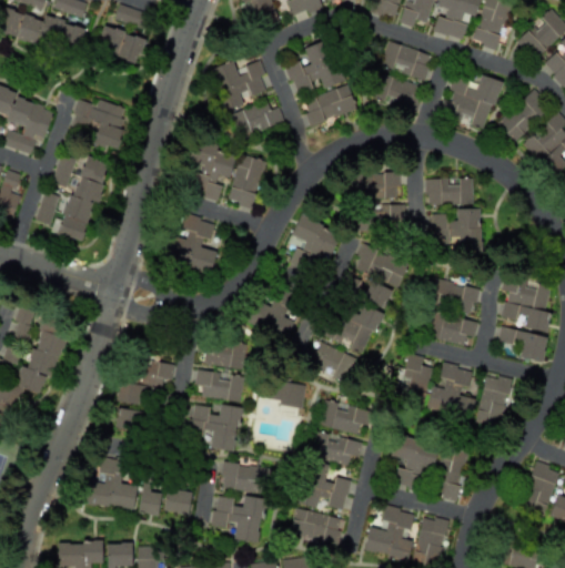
[(46,0),(13,0),(14,0),(43,10),(46,0)]
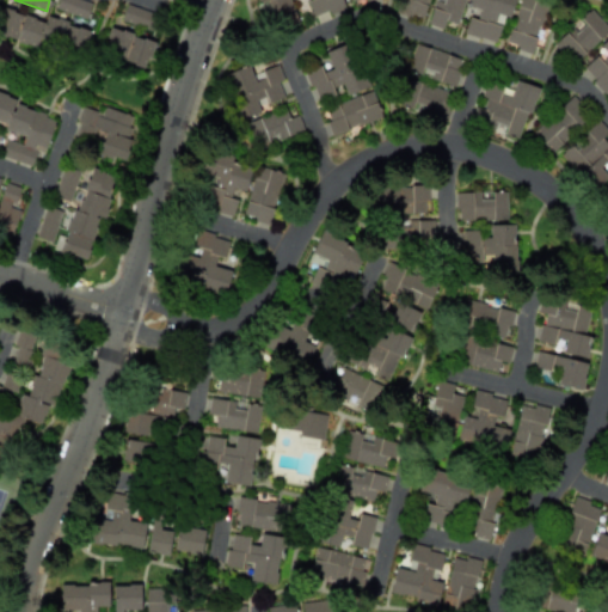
[(60,0),(57,10),(90,19),(96,2),(86,0),(60,0)]
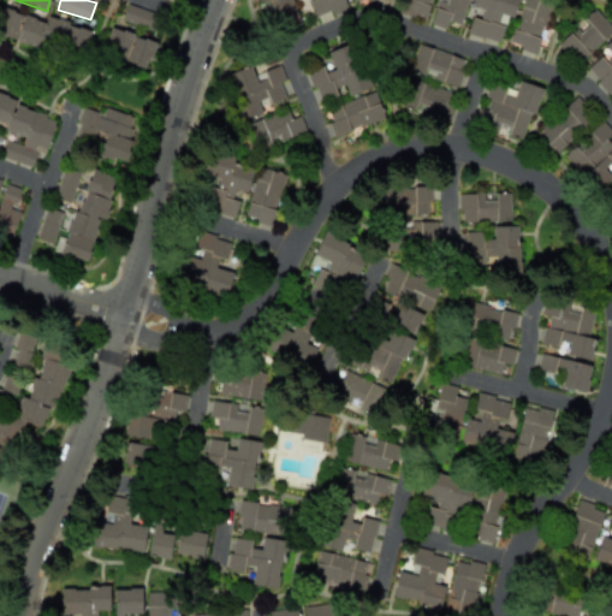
[(303,24),(293,0),(268,0),(280,33),(303,24)]
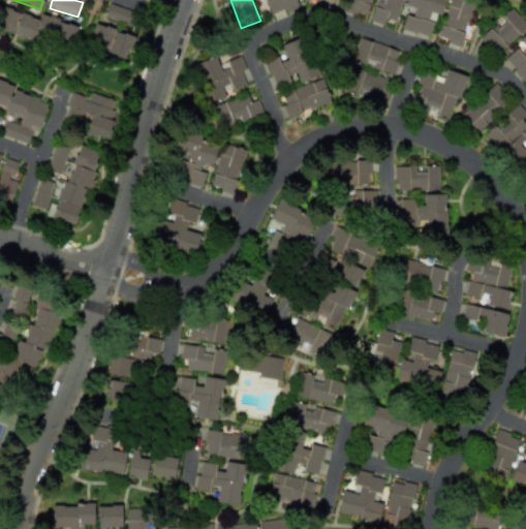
[(269,0),(268,1),(273,16),(301,6),(298,0),(269,0)]
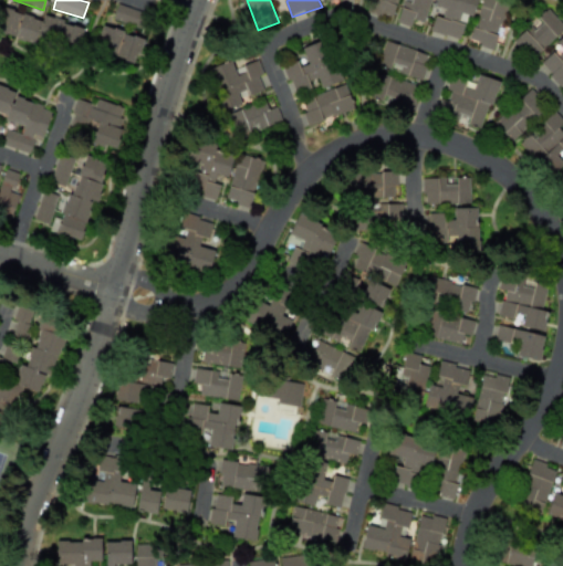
[(394,19),(399,0),(371,0),(367,10),(394,19)]
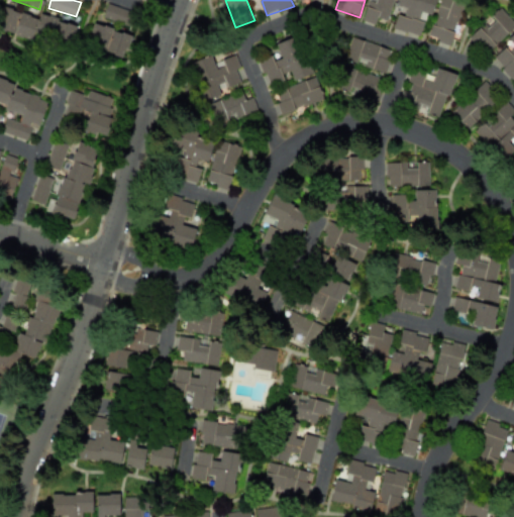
[(392,0),(367,0),(367,22),(392,22),(392,0)]
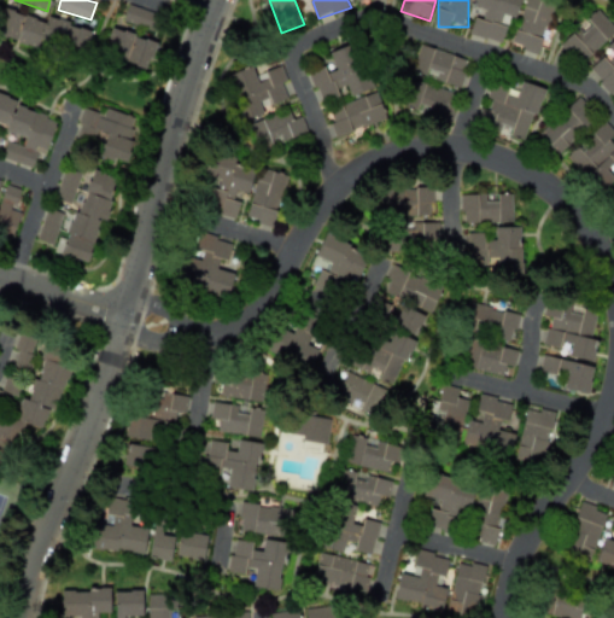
[(479,0),(471,34),(508,45),(520,0),(479,0)]
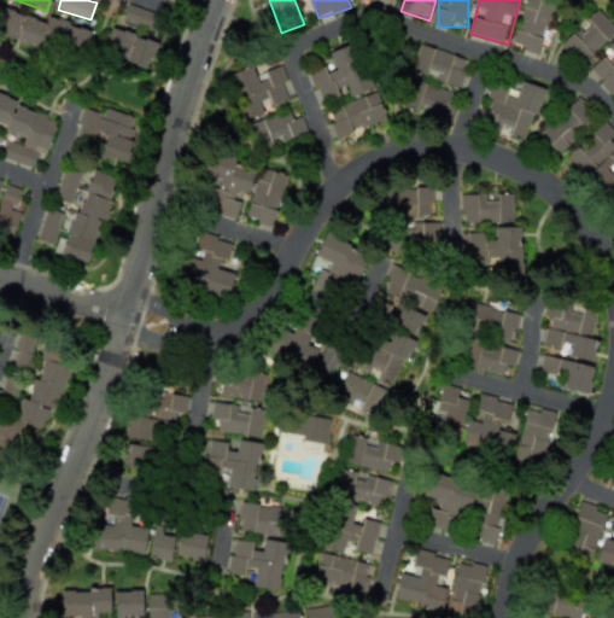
[(159,34),(165,16),(129,4),(123,22),(159,34)]
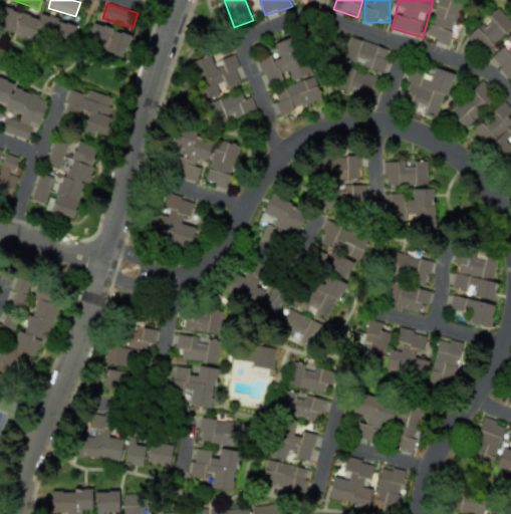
[(0,21),(0,25),(71,46),(77,25),(59,20),(59,18),(40,12),(39,16),(4,6),(0,21)]
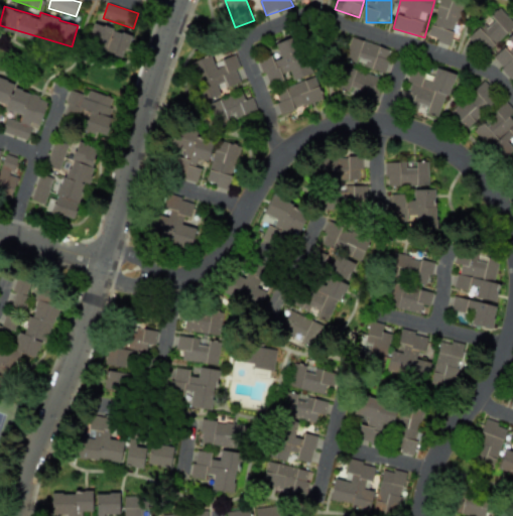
[(512,20),(500,8),(471,36),(487,53),(512,28),(512,20)]
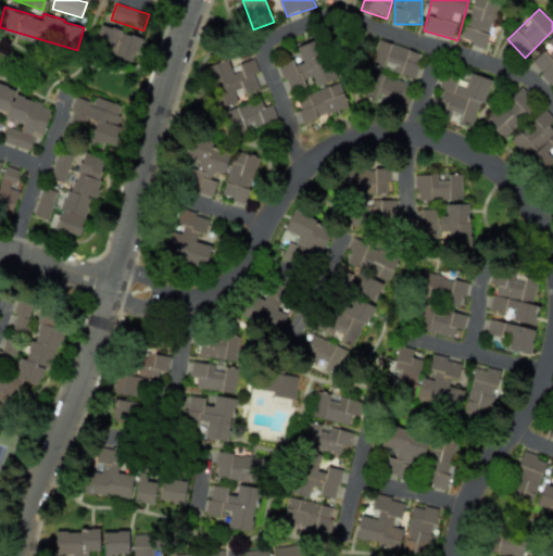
[(136,60),(142,36),(101,25),(95,49),(136,60)]
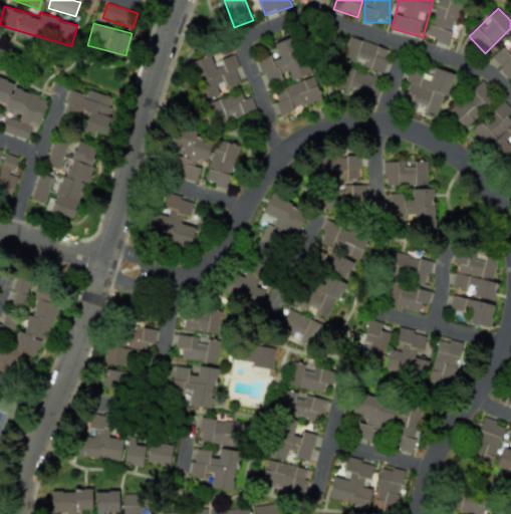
[(508,79),(510,77),(510,33),(503,38),(508,45),(493,55),(508,79)]
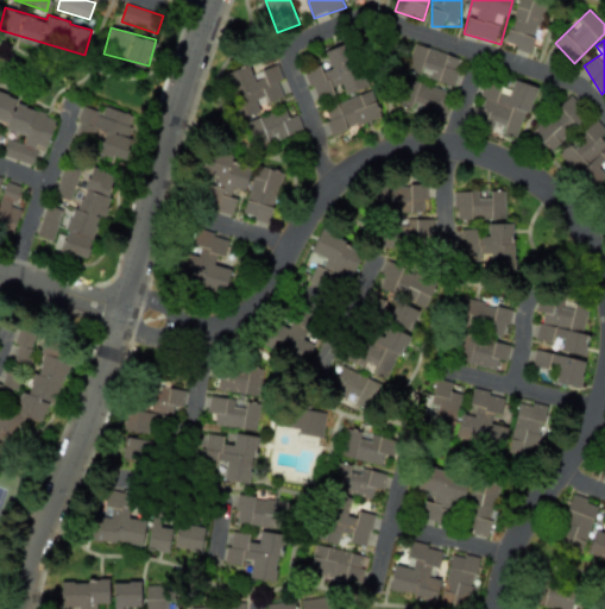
[(408,74),(457,85),(464,56),(415,45),(408,74)]
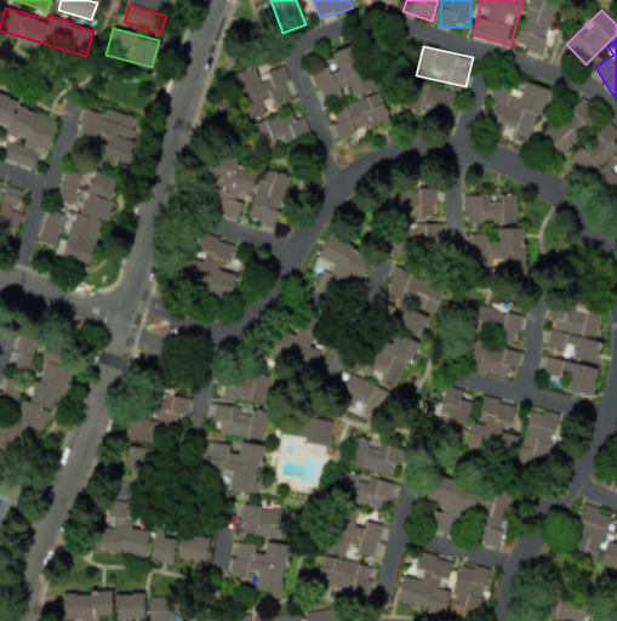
[(255,67),(229,75),(246,123),(267,115),(266,108),(291,100),(285,84),(291,81),(285,66),(258,75),(255,67)]
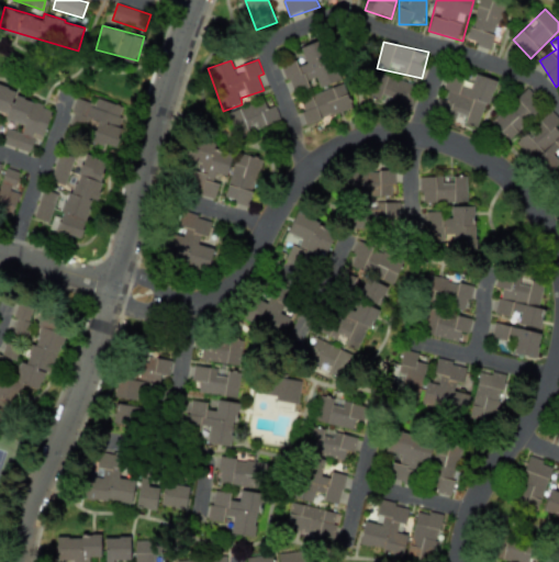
[(367,98),(414,109),(420,83),(372,72),(367,98)]
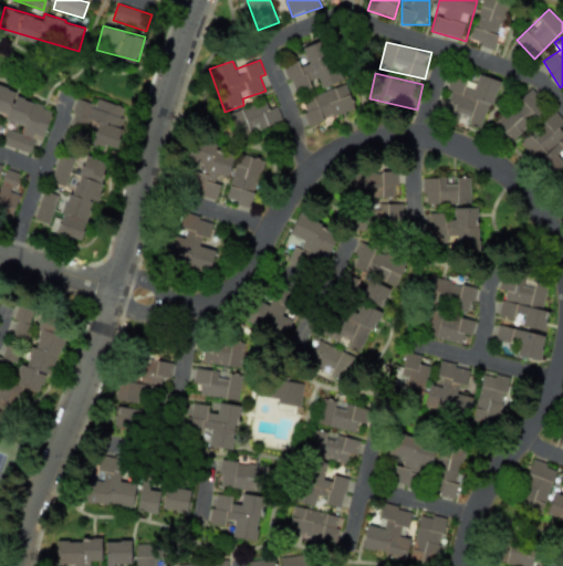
[(441,116),(486,128),(499,81),(479,74),(477,84),(452,77),(441,116)]
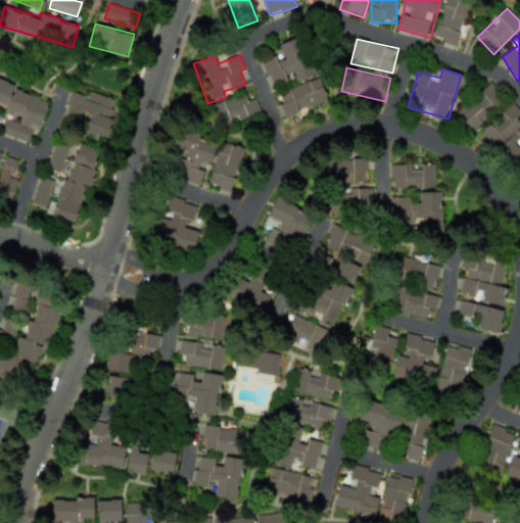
[(329,98),(320,77),(279,94),(288,115),(329,98)]
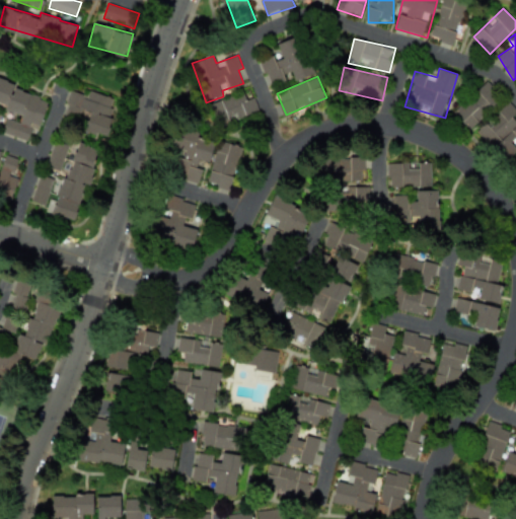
[(0,131),(29,140),(33,129),(40,130),(50,97),(0,82),(0,102),(7,105),(0,127),(0,131)]
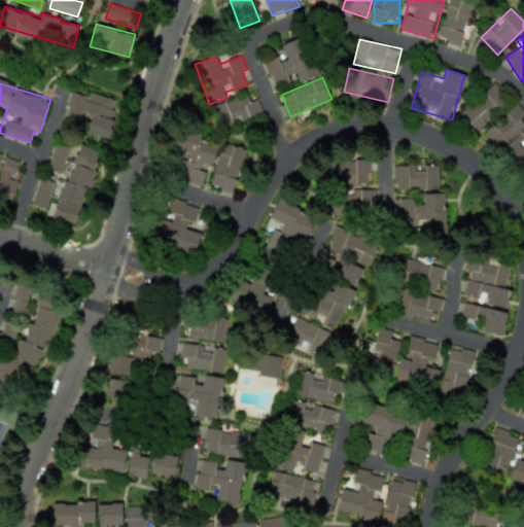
[(478,132),(512,100),(495,83),(461,115),(478,132)]
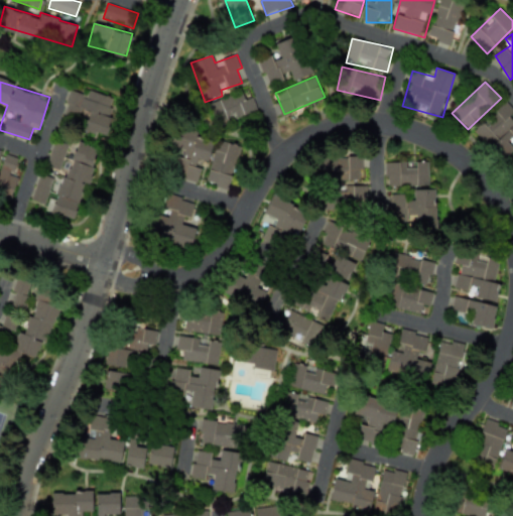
[(106,135),(116,97),(89,90),(88,94),(71,90),(66,108),(89,114),(85,130),(106,135)]
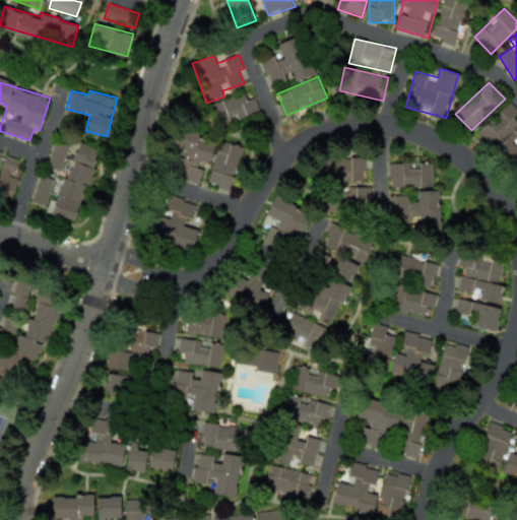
[(255,98),(249,101),(245,92),(210,105),(218,126),(260,110),(255,98)]
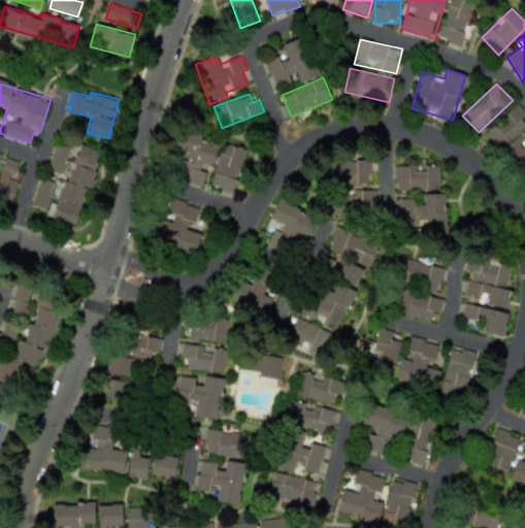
[(524,120),(523,119),(524,118),(524,109),(520,104),(486,133),(514,165),(524,156),(524,120)]
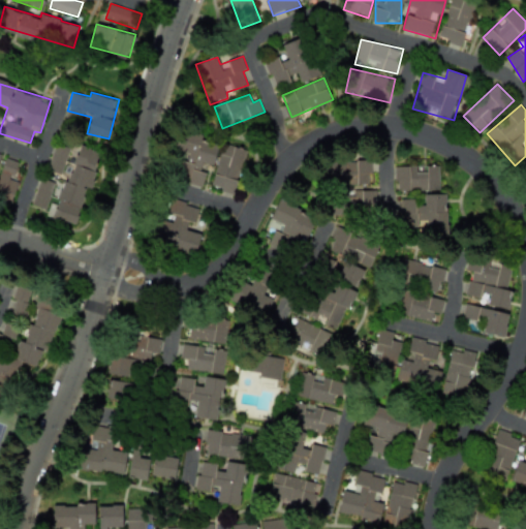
[(207,187),(217,144),(203,141),(205,135),(181,130),(176,155),(182,157),(177,180),(207,187)]
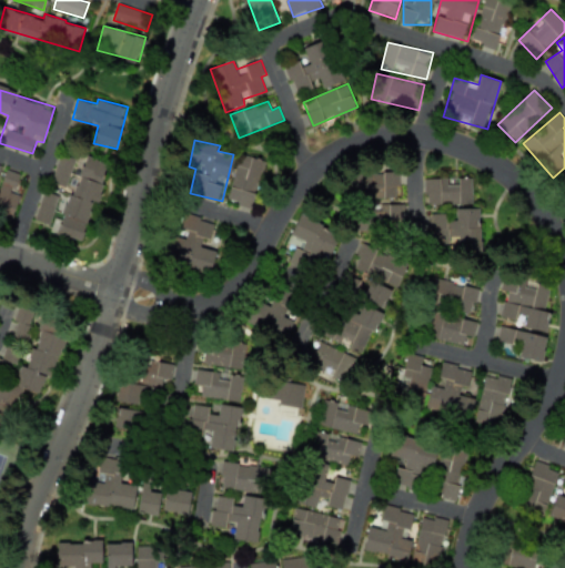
[(266,161),(238,153),(232,172),(235,173),(228,201),(253,209),(266,161)]
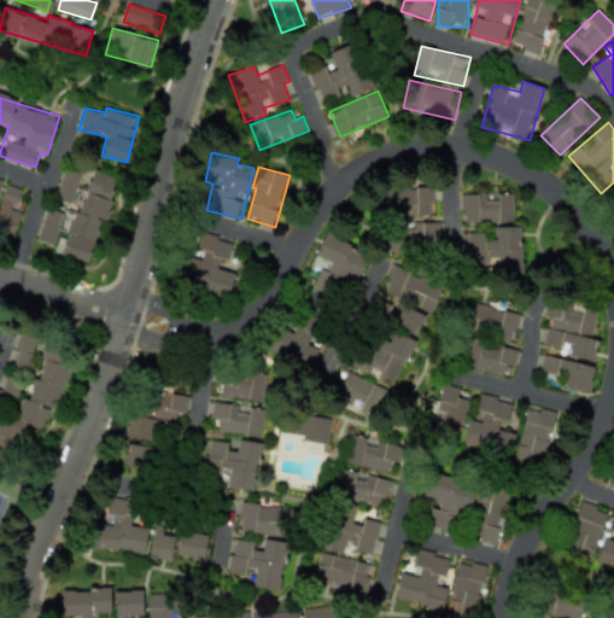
[(72,204),(83,173),(66,168),(57,199),(72,204)]
